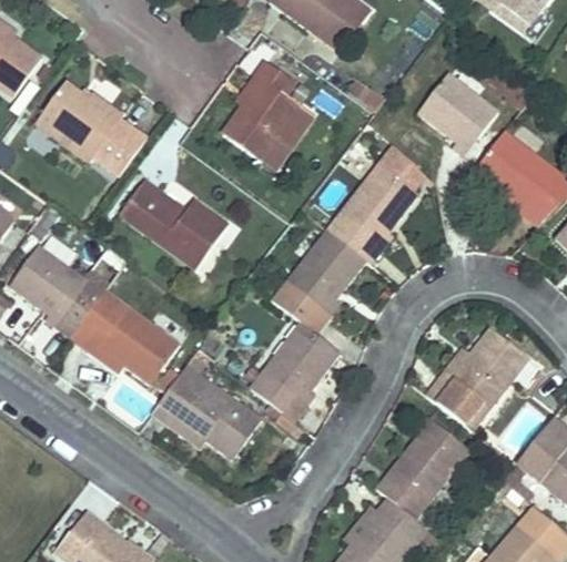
[(272,0),(307,26),(311,21),(312,20),(345,44),(370,12),(353,0),(272,0)]
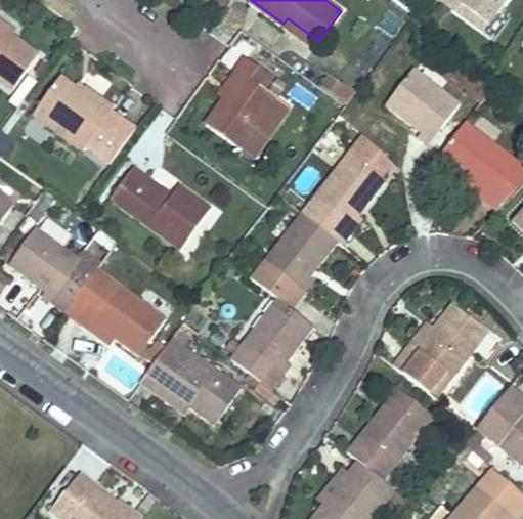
[(444,0),(458,9),(462,3),(488,23),(504,0),(444,0)]
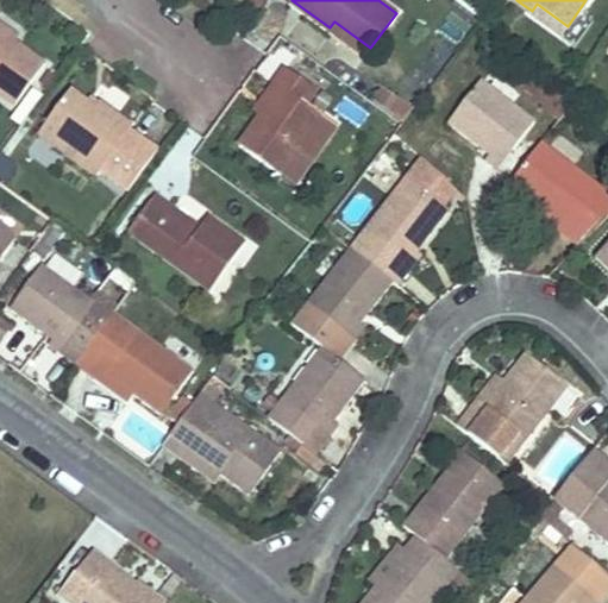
[(17,32),(0,19),(0,27),(13,38),(17,32)]
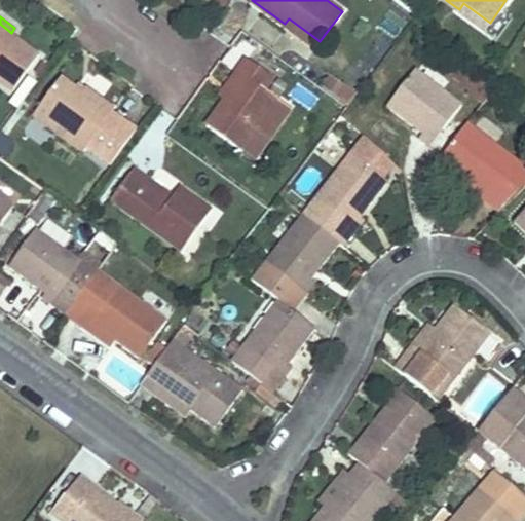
[(315,46),(320,41),(289,19),(288,20),(285,24),(315,46)]
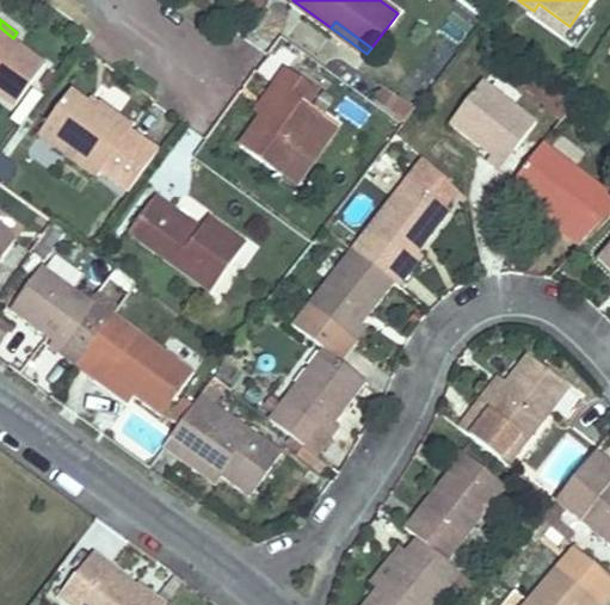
[(44,61),(13,38),(0,28),(0,92),(14,103),(44,61)]
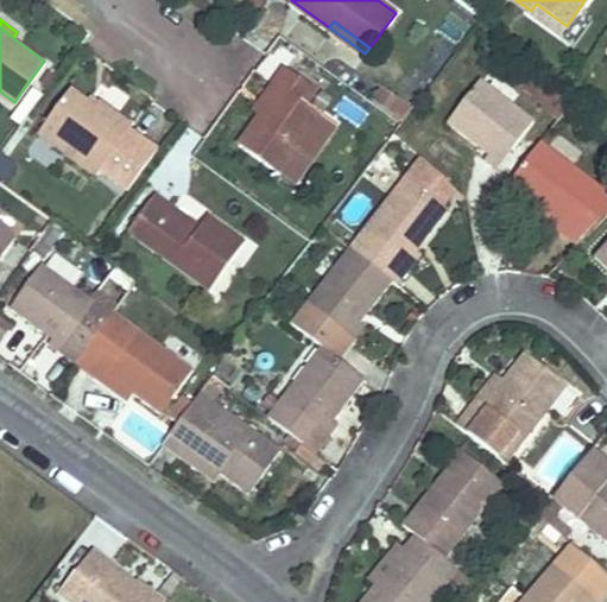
[(337,124),(322,112),(305,100),(315,88),(283,64),(272,78),(279,83),(258,113),(236,141),(278,171),(298,143),(315,154),(337,124)]
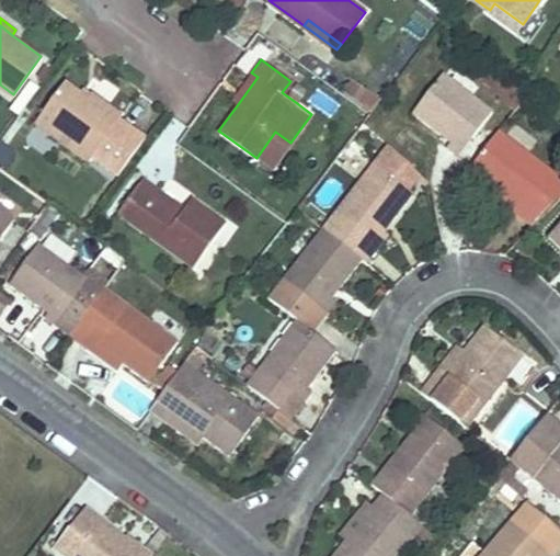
[(493,111),(442,71),(411,110),(438,131),(449,117),(472,136),(493,111)]
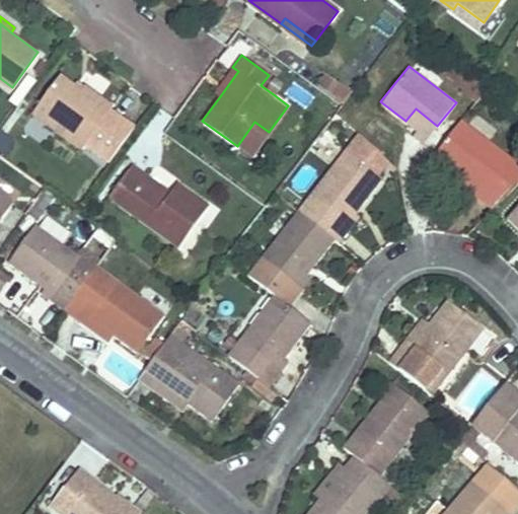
[(220,96),(238,71),(232,67),(214,92),(220,96)]
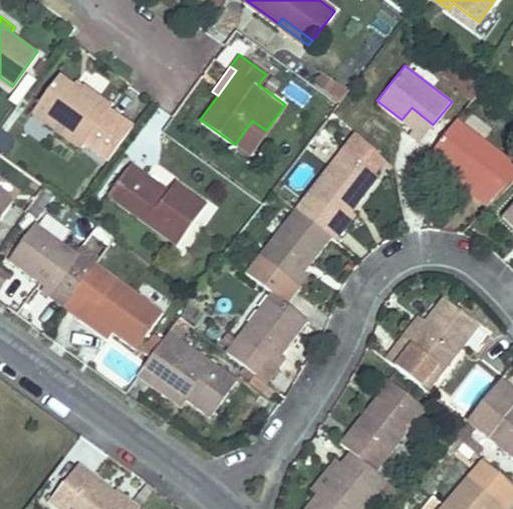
[(322,70),(313,83),(329,94),(338,82),(322,70)]
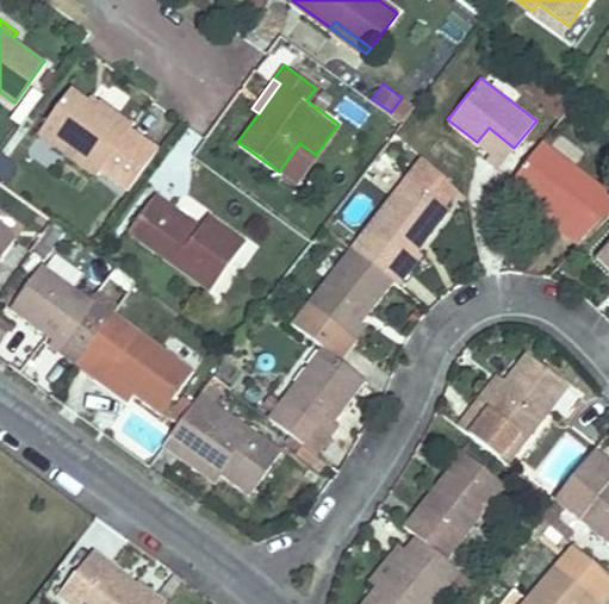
[(95,173),(99,167),(129,128),(132,123),(99,97),(94,105),(69,86),(37,130),(95,173)]
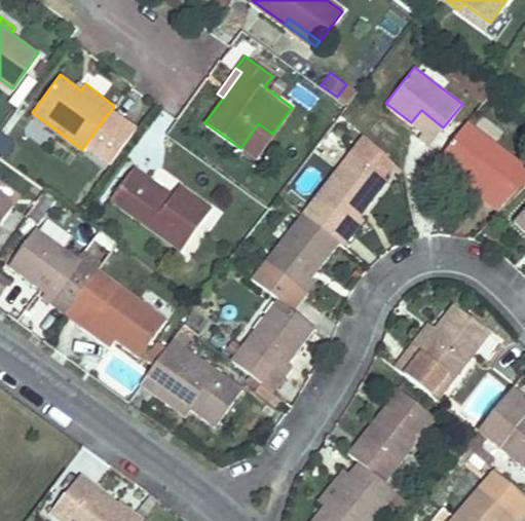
[(346,84),(337,97),(346,104),(355,90),(346,84)]
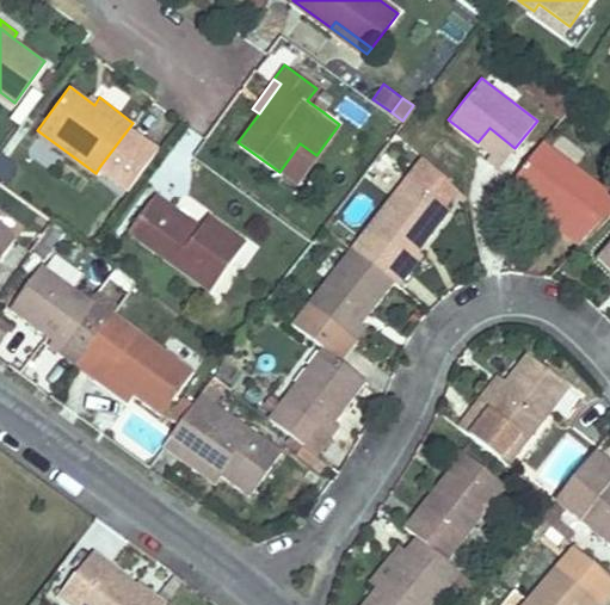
[(129,128),(99,167),(128,189),(131,184),(158,149),(129,128)]
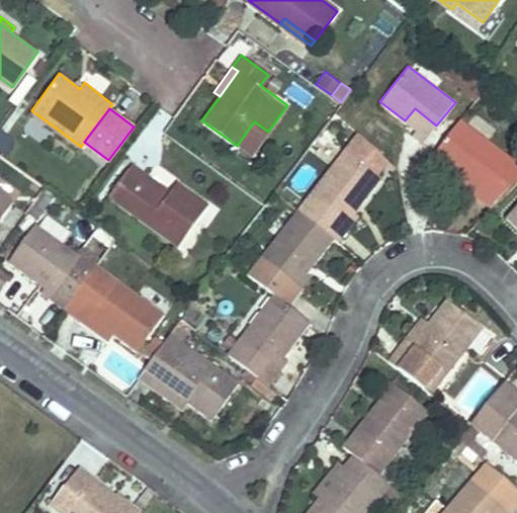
[(423,143),(436,125),(415,108),(405,120),(416,130),(412,135),(423,143)]
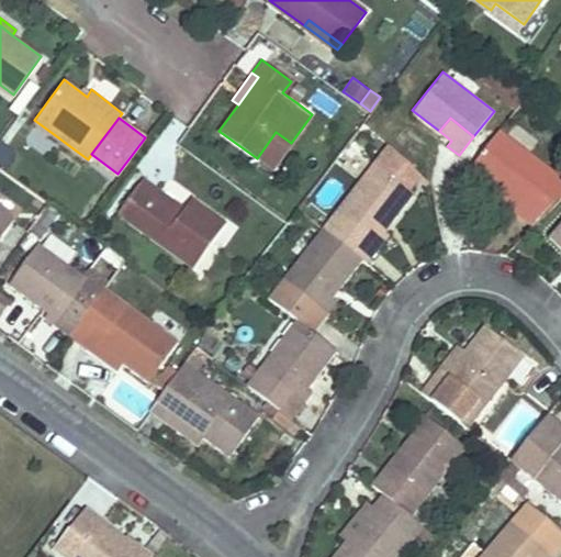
[(547,166),(497,129),(468,166),(496,188),(505,177),(527,193),(527,192),(547,167),(547,166)]
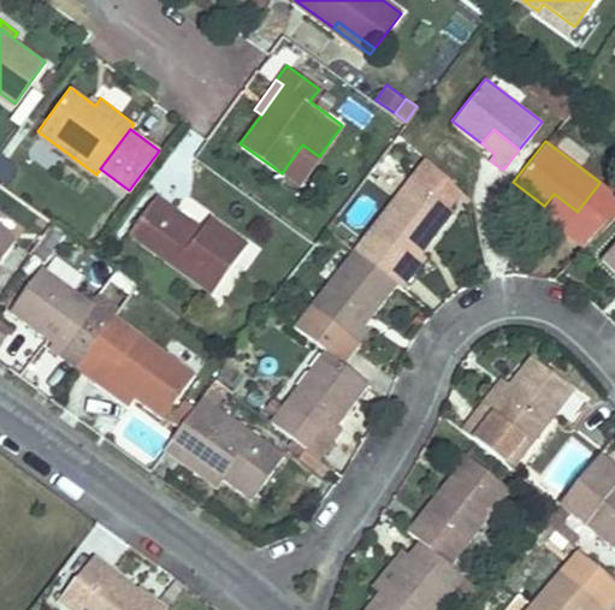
[(302,144),(282,173),(297,185),(319,157),(302,144)]
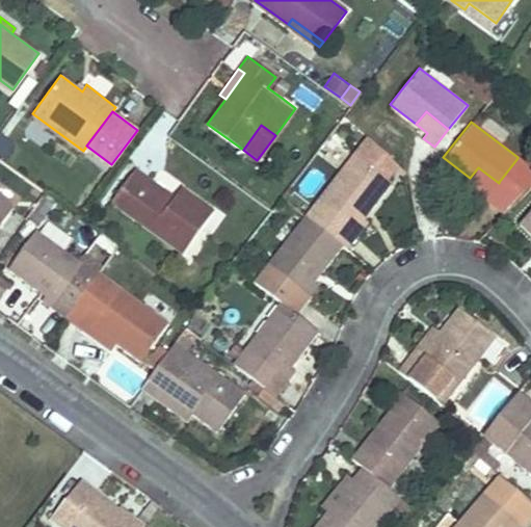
[(368,208),(391,179),(379,170),(391,155),(369,135),(306,215),(333,235),(360,202),(368,208)]
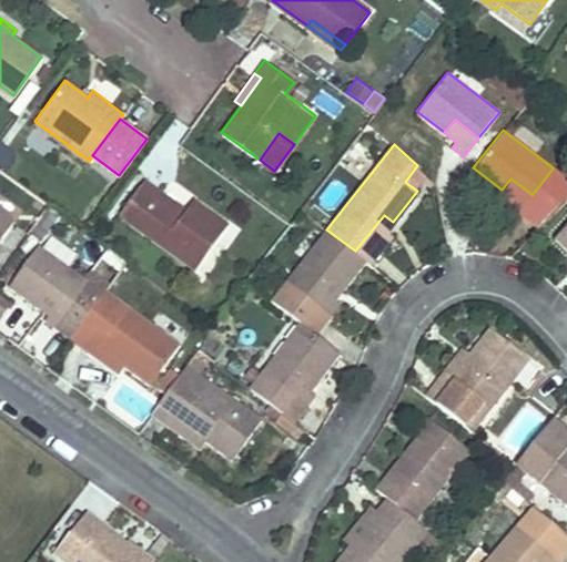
[(355,145),(342,163),(358,175),(372,157),(355,145)]
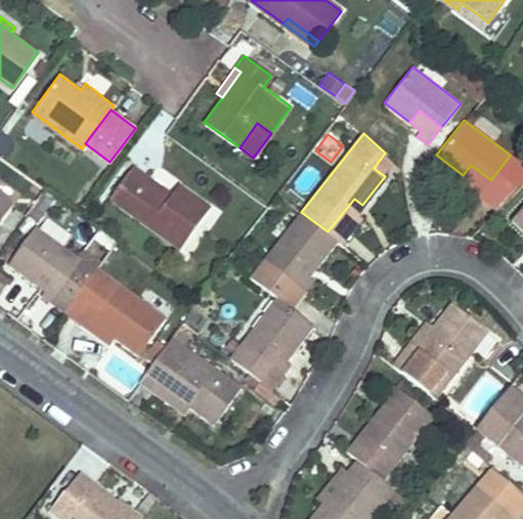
[(491,180),(471,165),(463,175),(460,178),(496,207),(504,199),(492,189),(495,186),(516,160),(510,155),(510,156),(491,179),(491,180)]
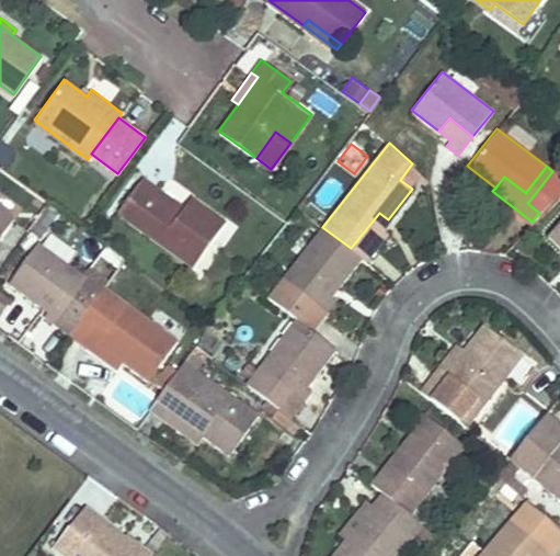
[(540,215),(559,195),(559,177),(552,171),(530,200),(527,203),(539,213),(540,215)]
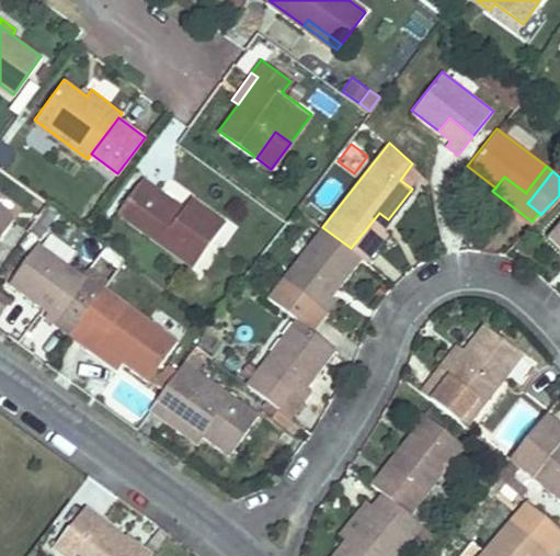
[(194,265),(226,222),(191,196),(183,206),(178,213),(151,194),(157,188),(143,177),(117,210),(194,265)]
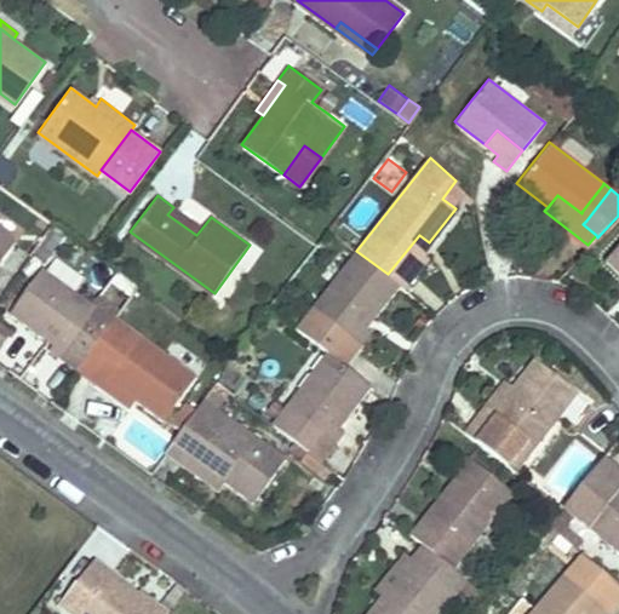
[(196,235),(202,228),(173,207),(167,214),(196,235)]
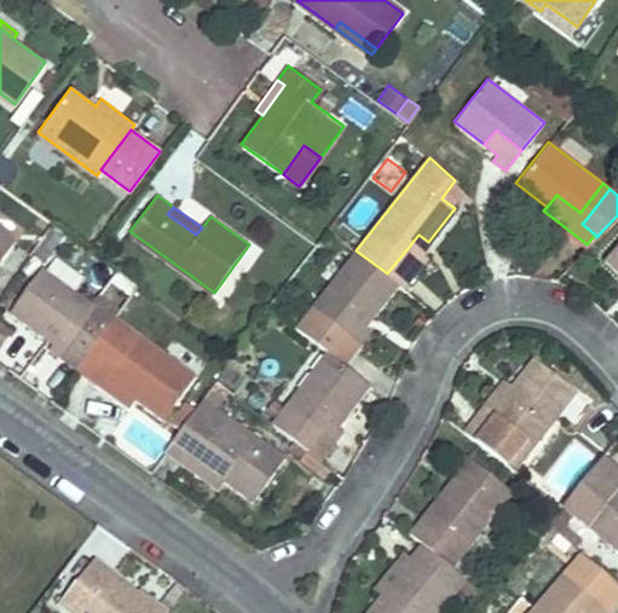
[(0,259),(12,243),(0,235),(0,259)]
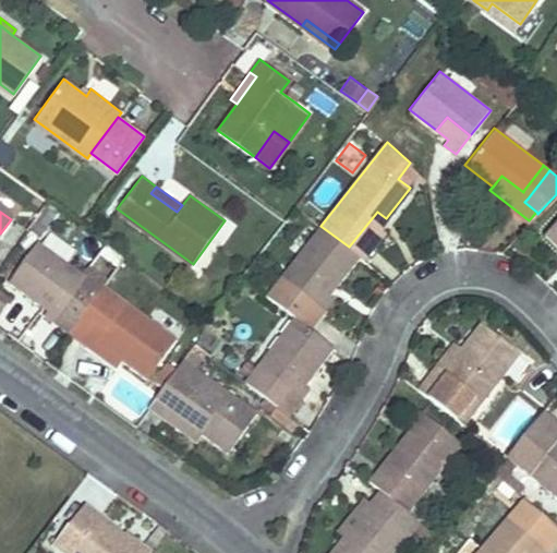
[(379,227),(386,218),(377,212),(349,247),(359,254),(363,257),(384,230),(379,227)]
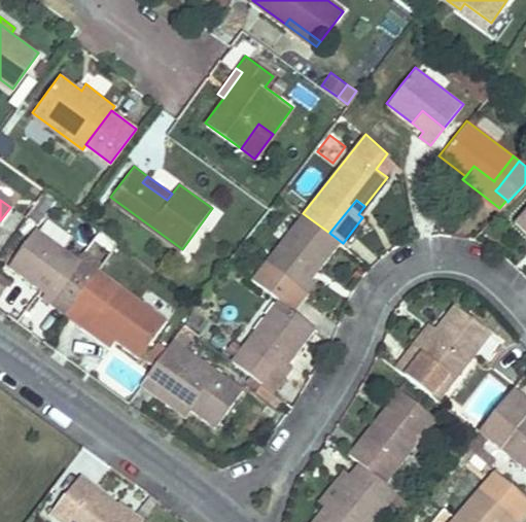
[(525,206),(514,218),(525,229),(525,206)]
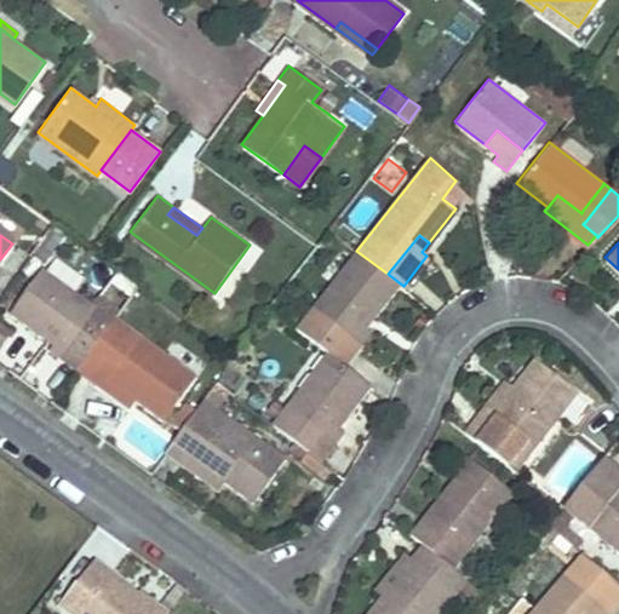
[(373,314),(399,282),(388,274),(356,251),(297,327),(328,350),(343,362),(360,340),(347,328),(364,307),(373,314)]
